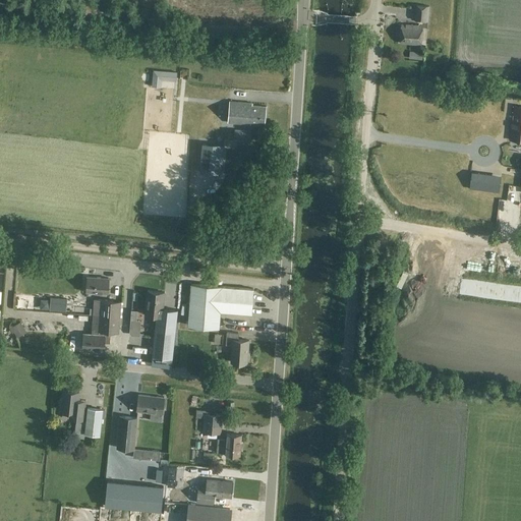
[(429,6),(416,5),(415,20),(428,21),(429,6)]
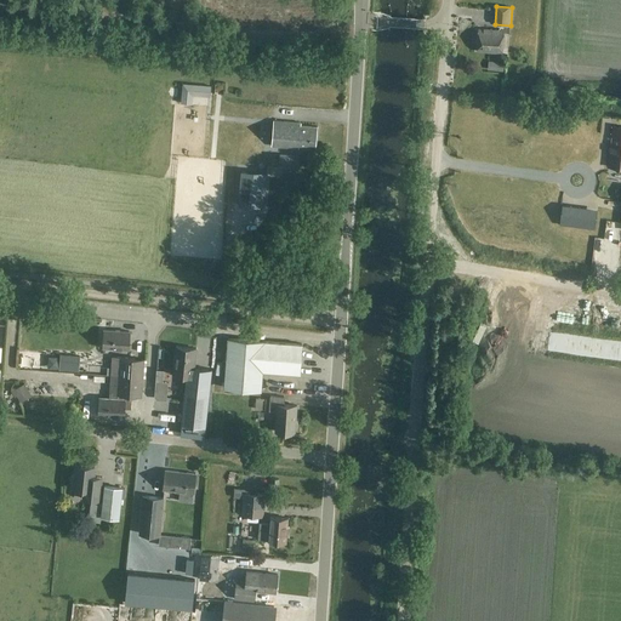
[(503,53),(505,30),(484,29),(484,30),(479,30),(478,51),(503,53)]
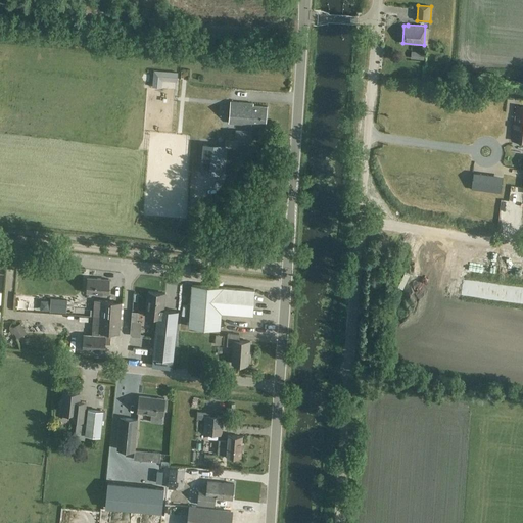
[(209,119),(211,103),(189,100),(187,115),(209,119)]
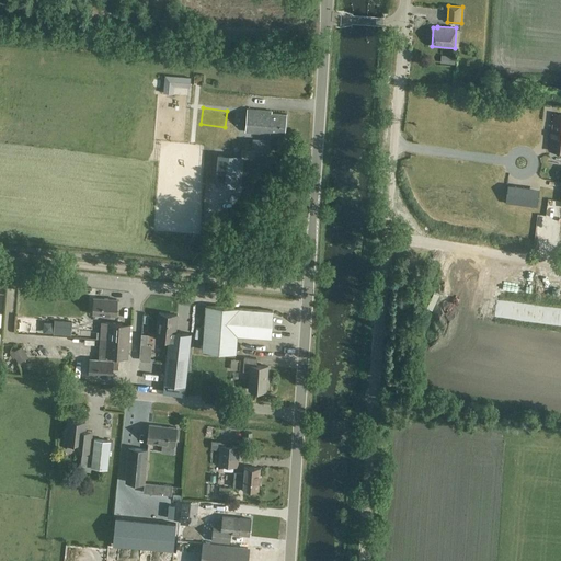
[(270,132),(285,133),(286,114),(272,113),(272,111),(247,109),(245,132),(270,134),(270,132)]
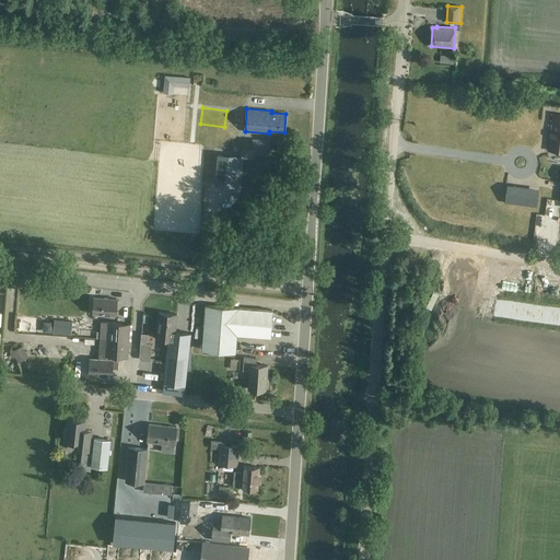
[(559,115),(552,114),(548,151),(559,151),(559,115)]
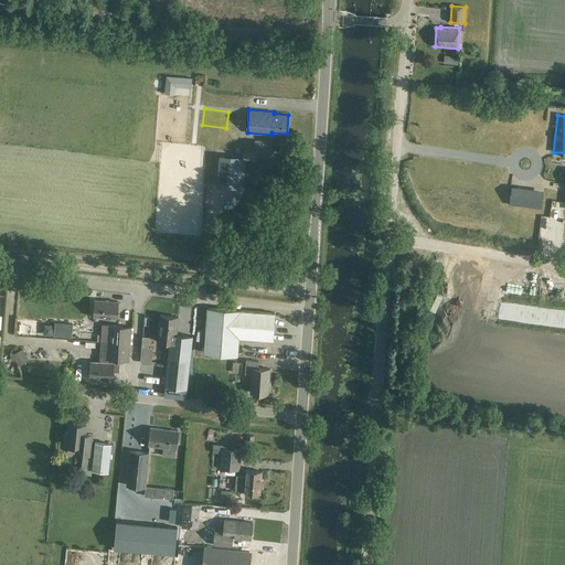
[(272,152),(272,150),(272,139),(256,137),(255,145),(247,145),(247,151),(272,152)]
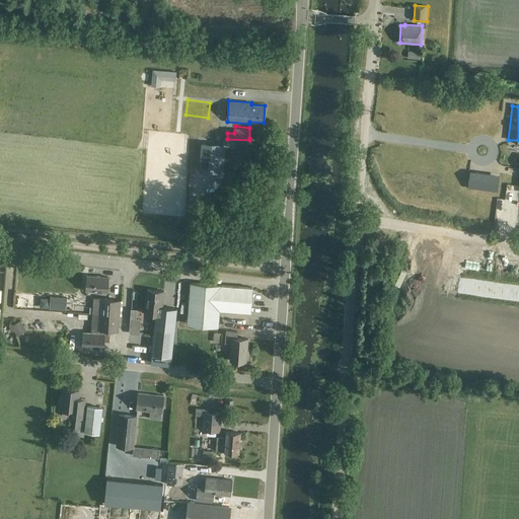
[(202,142),(199,171),(220,173),(222,144),(202,142)]
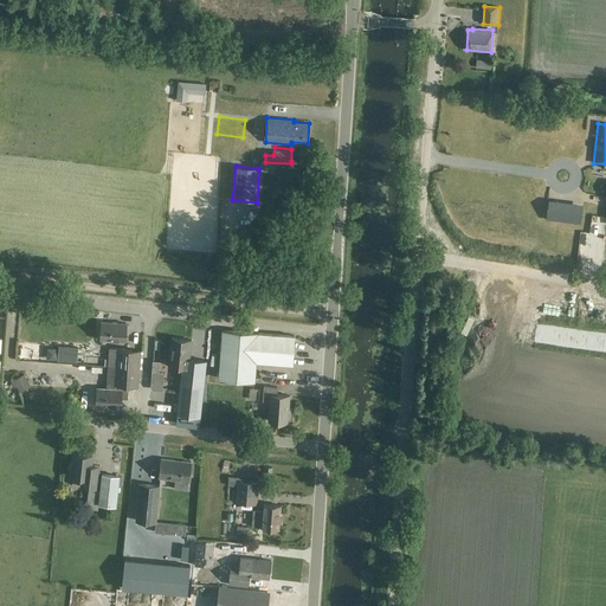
[(582,207),(547,201),(545,217),(580,223),(582,207)]
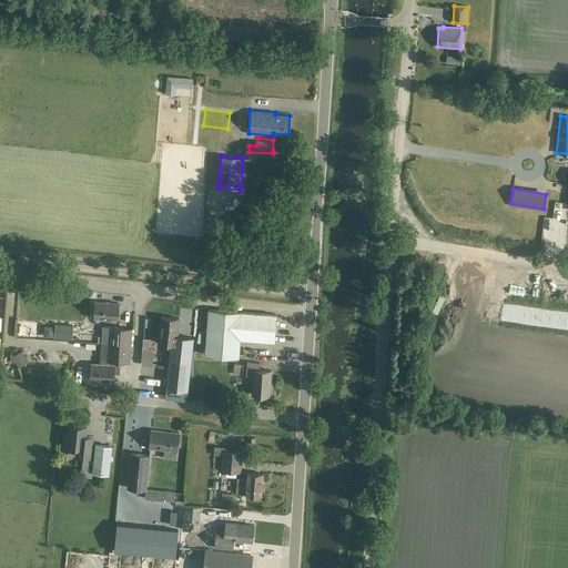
[(119,303),(95,302),(94,317),(118,320),(119,303)]
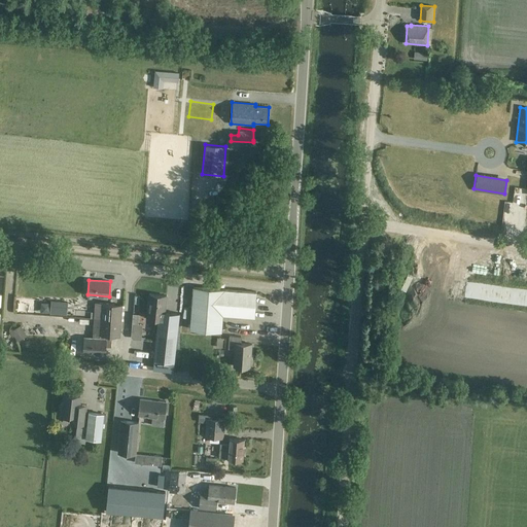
[(256,292),(224,289),(194,287),(190,328),(221,331),(222,315),(254,317),(256,292)]
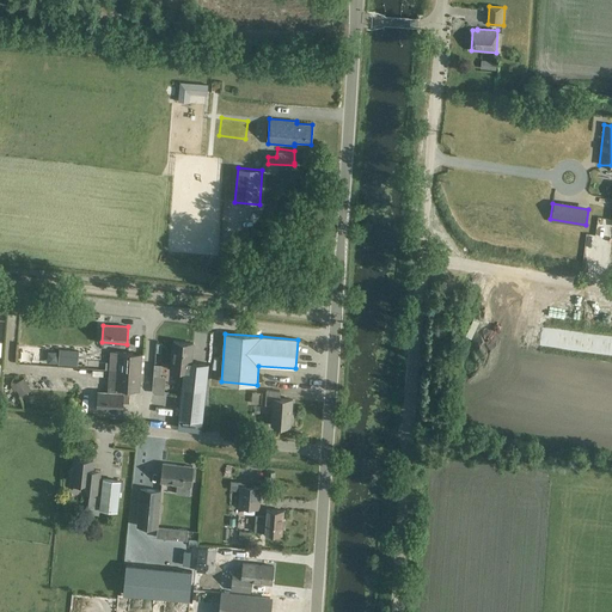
[(171,369),(183,371),(178,417),(202,421),(209,363),(191,361),(194,343),(173,341),(171,369)]
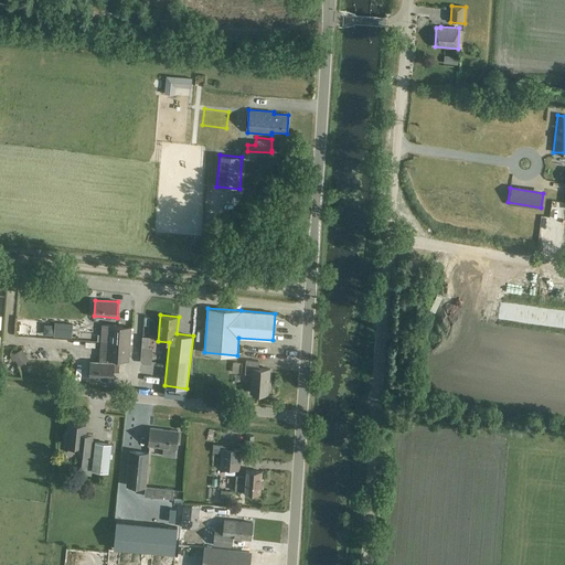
[(66,338),(66,336),(67,334),(66,324),(53,326),(54,339),(66,338)]
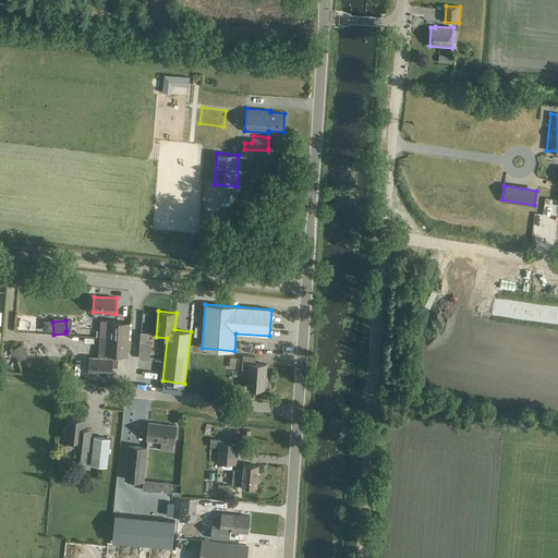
[(99,336),(129,338),(130,324),(100,320),(99,336)]
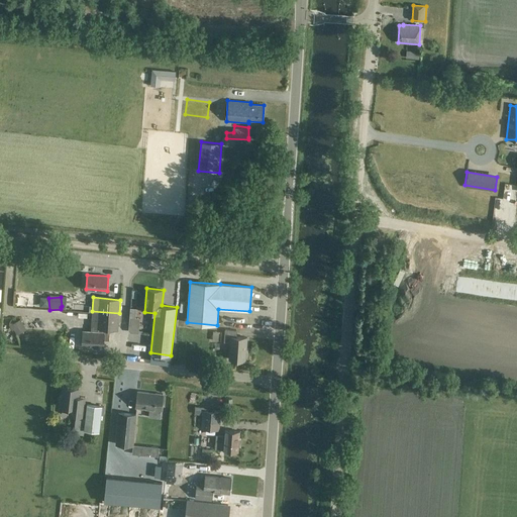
[(91,331),(83,331),(82,345),(103,347),(104,332),(104,329),(118,330),(119,313),(92,311),(91,331)]
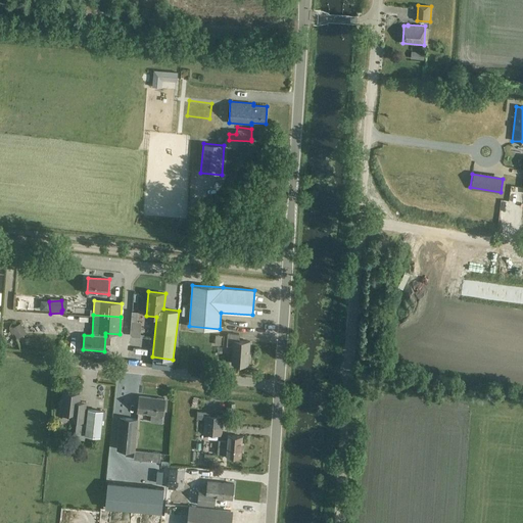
[(131,334),(132,336),(140,337),(141,322),(132,322),(131,334)]
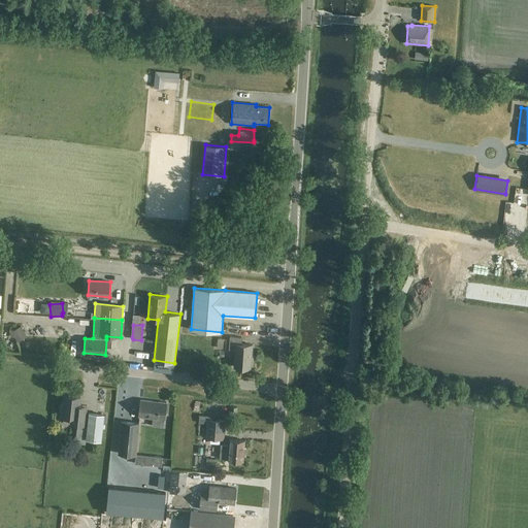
[(22,326),(11,331),(18,341),(27,336),(22,326)]
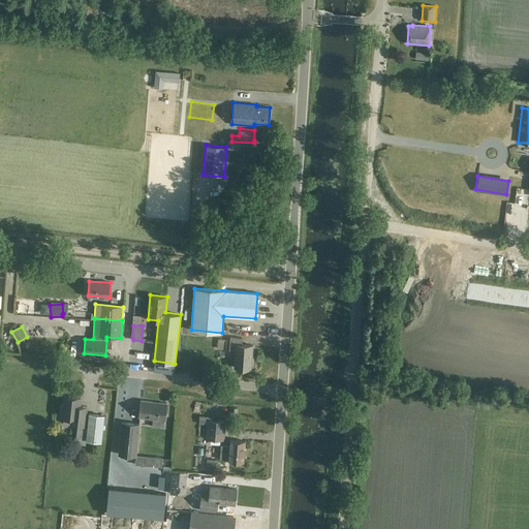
[(242,338),(230,337),(229,349),(236,350),(235,368),(251,369),(253,345),(242,345),(242,338)]
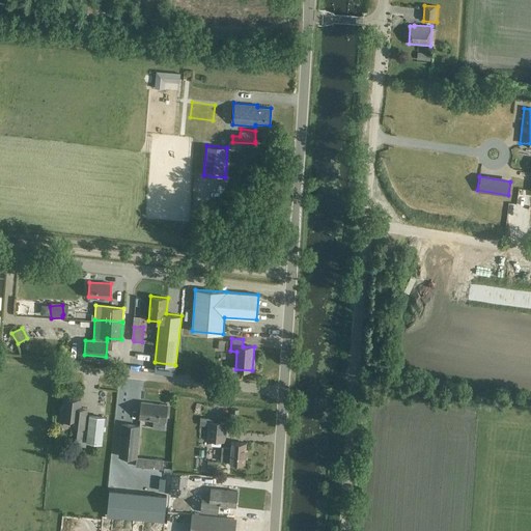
[(87,410),(80,409),(81,399),(64,397),(62,418),(72,419),(71,426),(85,428),(87,414),(87,410)]
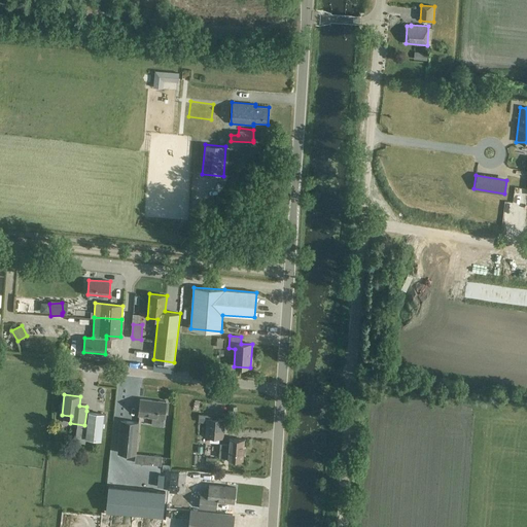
[(167,401),(140,398),(138,416),(165,418),(167,401)]
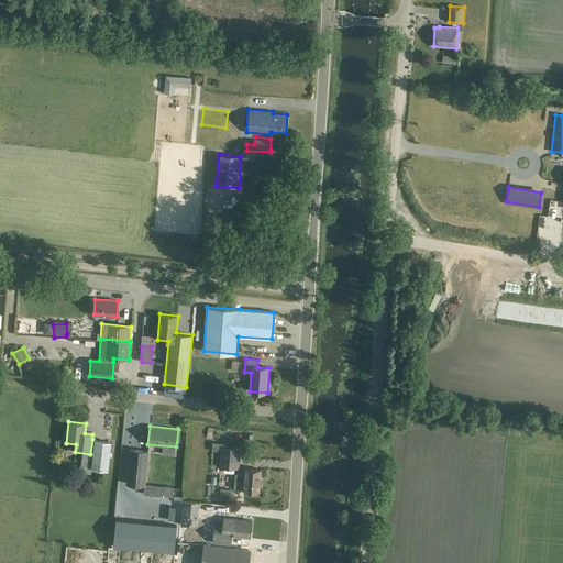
[(95,440),(91,467),(108,470),(111,442),(95,440)]
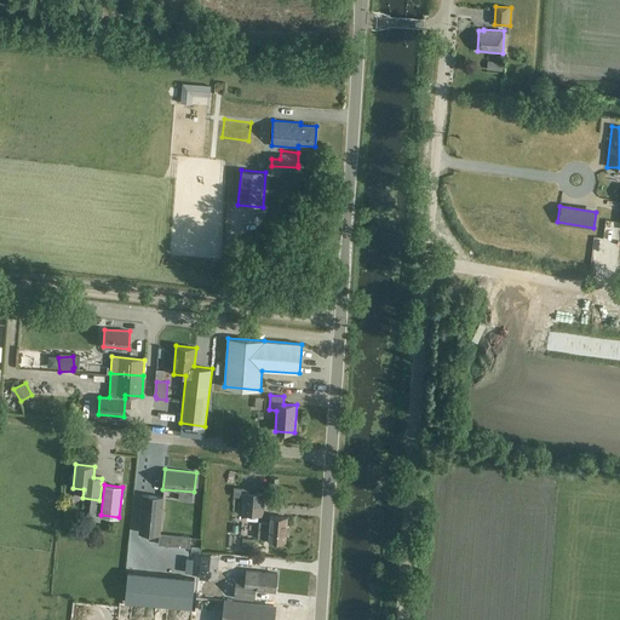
[(233,497),(242,497),(241,514),(263,515),(264,494),(248,493),(248,488),(234,487),(233,497)]
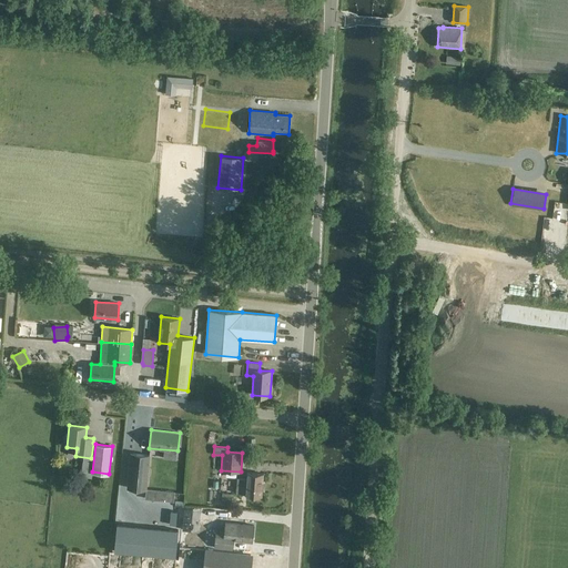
[(127,497),(128,488),(146,489),(150,455),(123,453),(119,496),(127,497)]
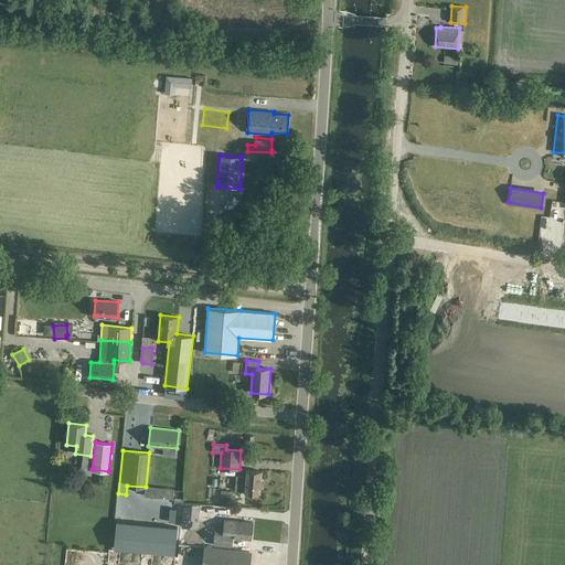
[(246,470),(245,477),(236,476),(235,490),(244,491),(244,492),(260,493),(263,471),(246,470)]
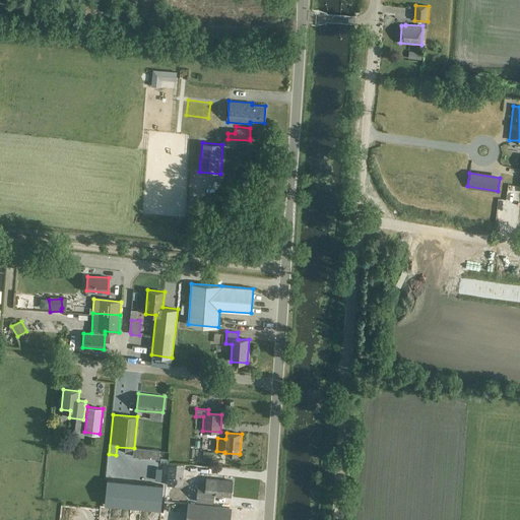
[(159,450),(143,449),(142,457),(158,458),(159,450)]
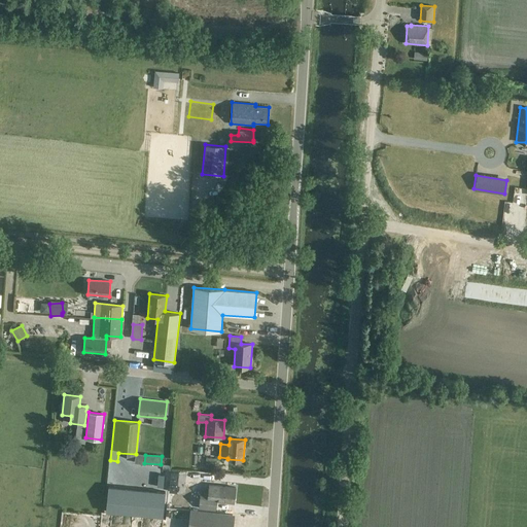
[(174,472),(169,478),(175,484),(180,478),(174,472)]
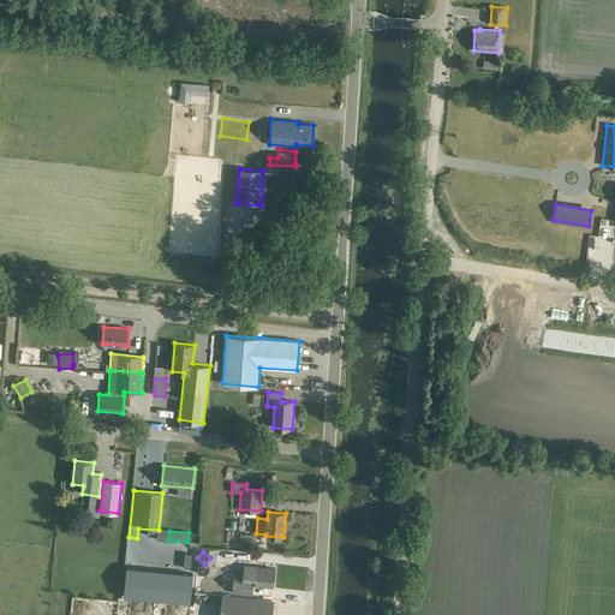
[(244,566),(243,575),(234,575),(232,592),(252,595),(254,585),(273,586),(275,569),(244,566)]
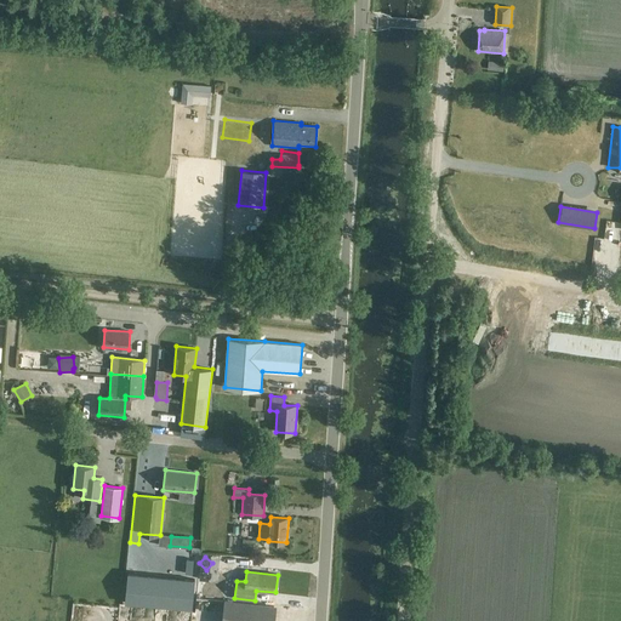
[(218,574),(217,591),(228,592),(229,575),(218,574)]
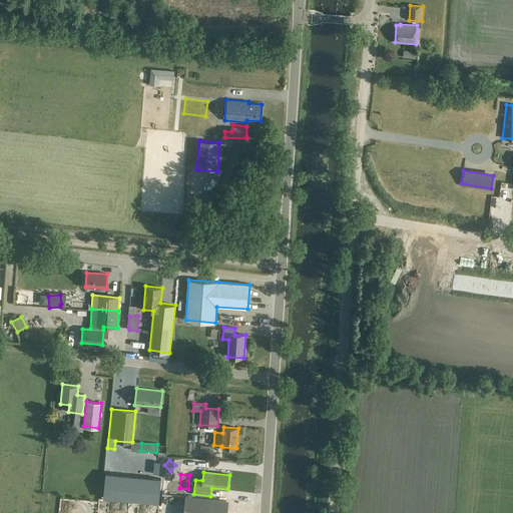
[(160,482),(105,477),(103,497),(158,502),(160,482)]
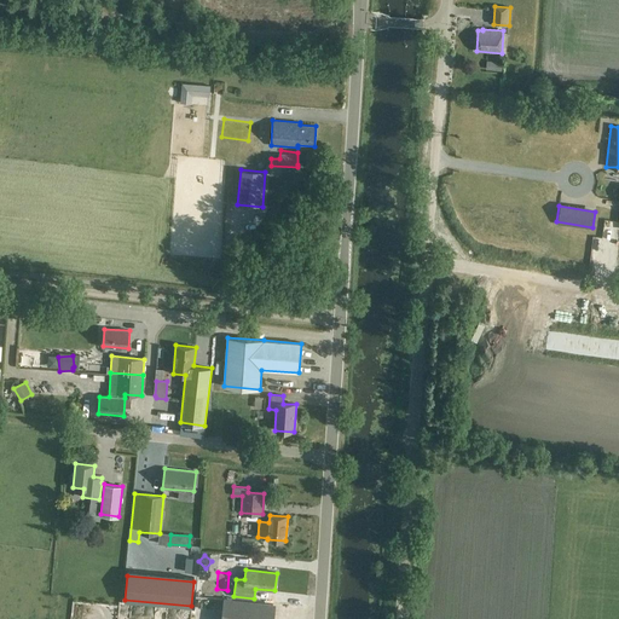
[(271,618),(273,605),(224,599),(221,618),(271,618)]
